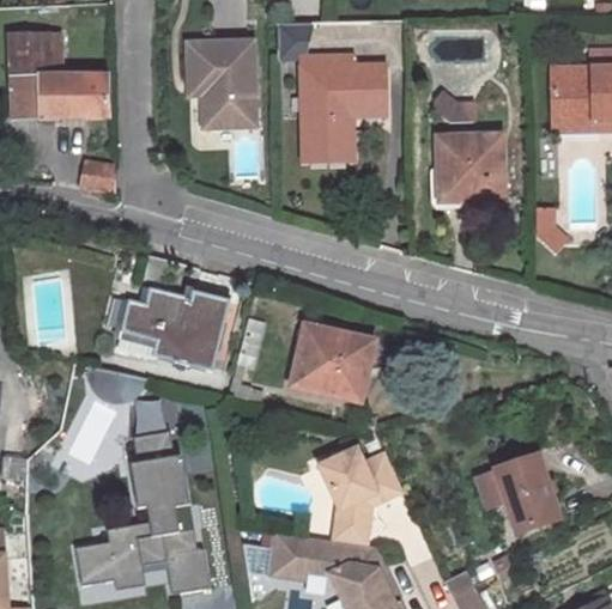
[(277,22),(277,58),(300,58),(298,22),(277,22)]
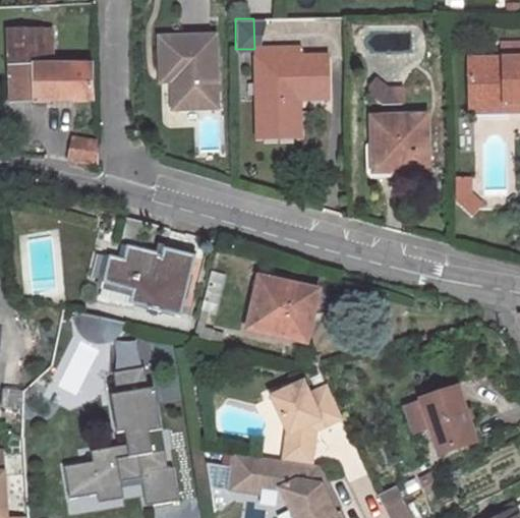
[(41,26),(6,26),(8,63),(43,63),(41,26)]
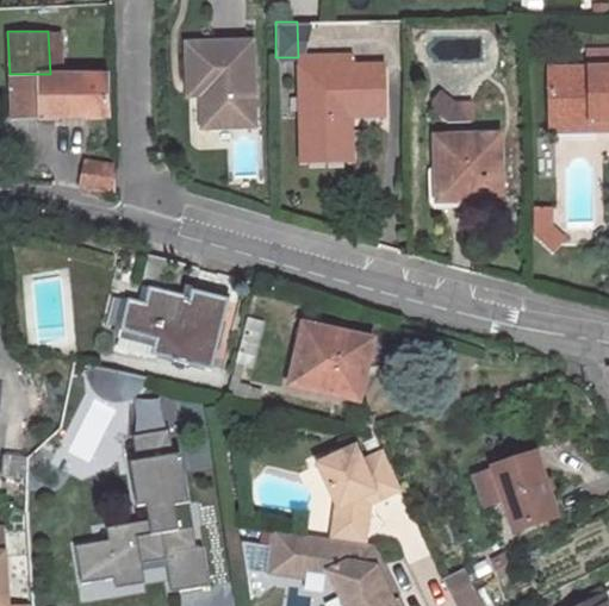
[(202,79),(202,91),(203,124),(254,122),(252,38),(187,41),(188,79),(202,79)]
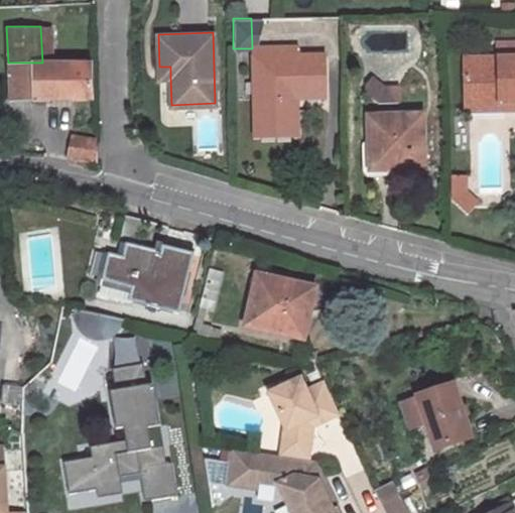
[(464,102),(514,101),(514,39),(497,40),(497,56),(463,56),(464,102)]
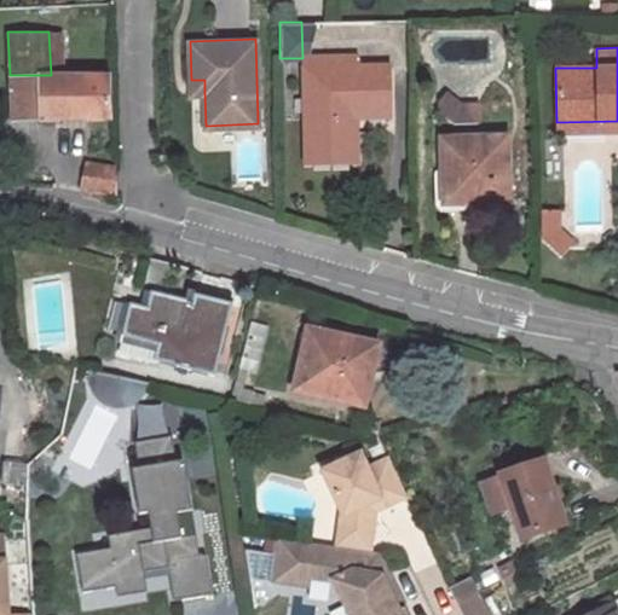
[(302,88),(304,119),(311,117),(311,154),(353,152),(353,115),(387,115),(387,67),(354,67),(354,56),(330,57),(331,87),(302,88)]
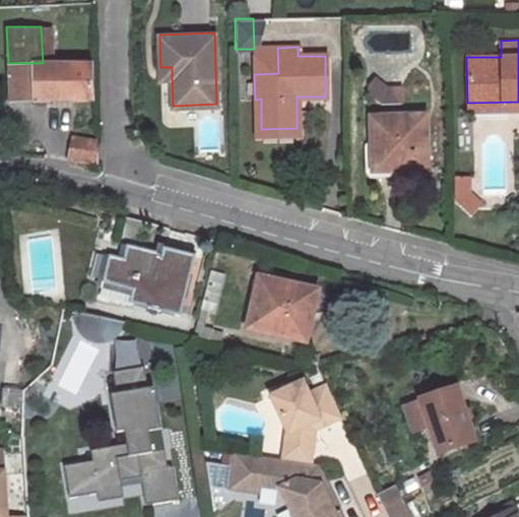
[(254,49),(254,74),(278,73),(277,48),(254,49)]
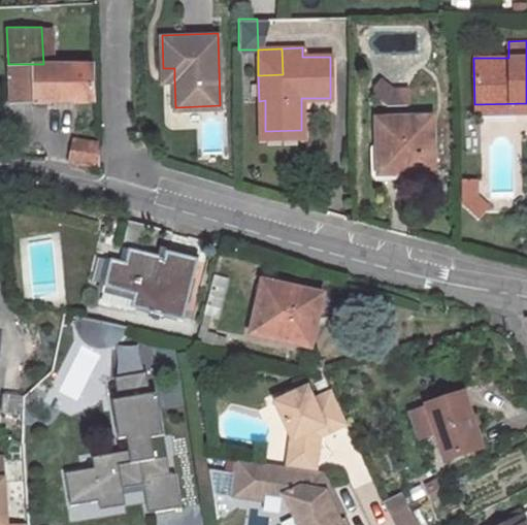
[(43,64),(8,64),(9,101),(93,100),(92,63),(43,64)]
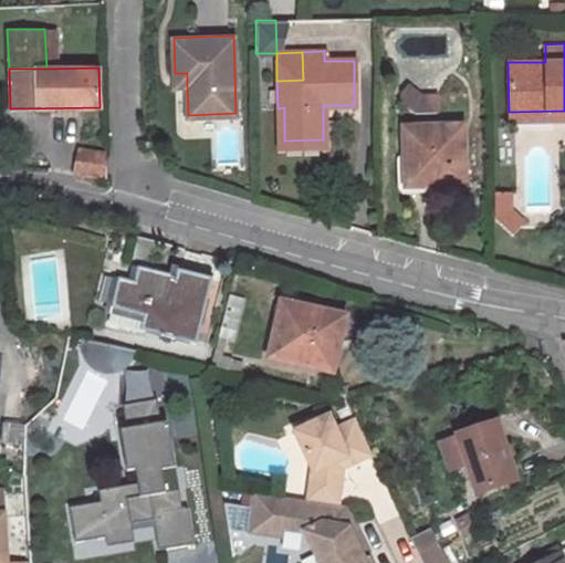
[(187,73),(175,73),(175,85),(187,84),(187,73)]
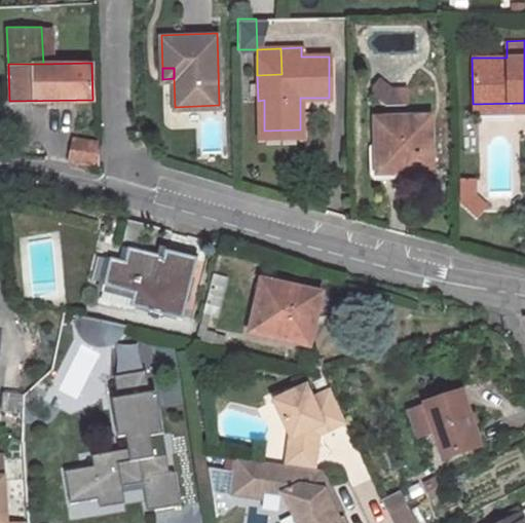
[(391,83),(380,74),(371,92),(383,103),(406,103),(405,82),(391,83)]
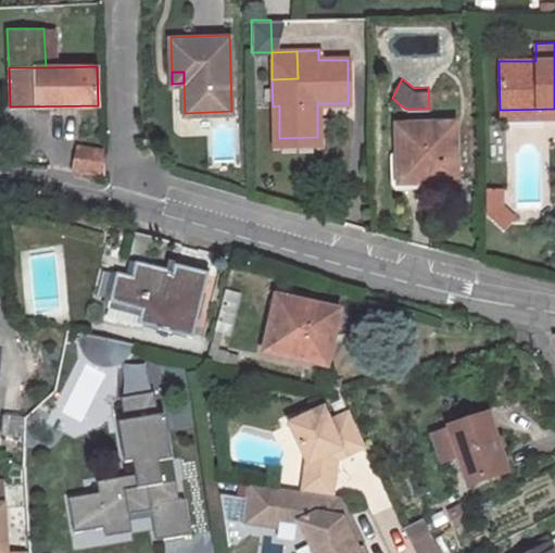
[(274,146),(317,145),(317,137),(279,138),(279,105),(273,107),(274,138),(274,146)]
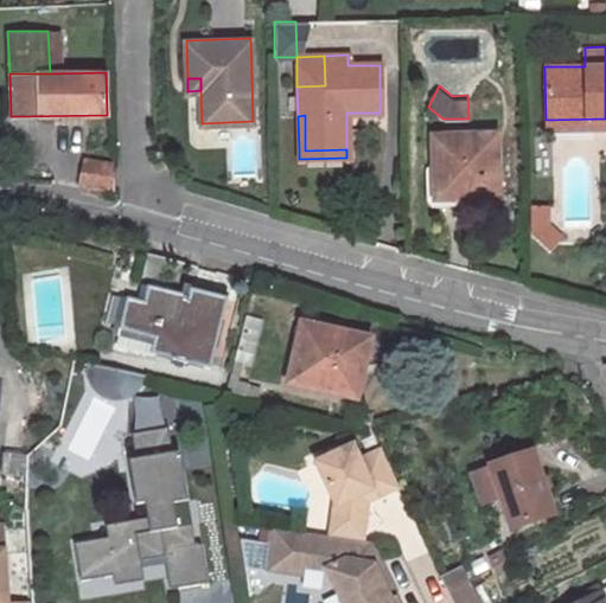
[(547,129),(605,127),(605,119),(546,120),(547,129)]
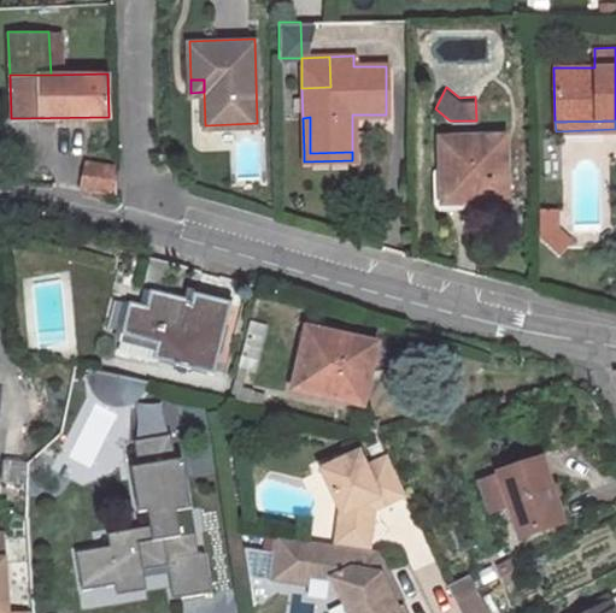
[(441,195),(474,194),(474,199),(504,199),(503,134),(439,136),(441,195)]
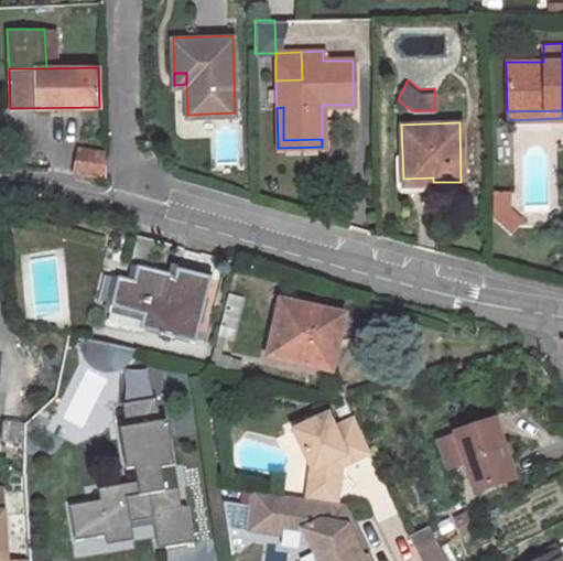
[(96,150),(76,148),(75,155),(95,159),(96,150)]
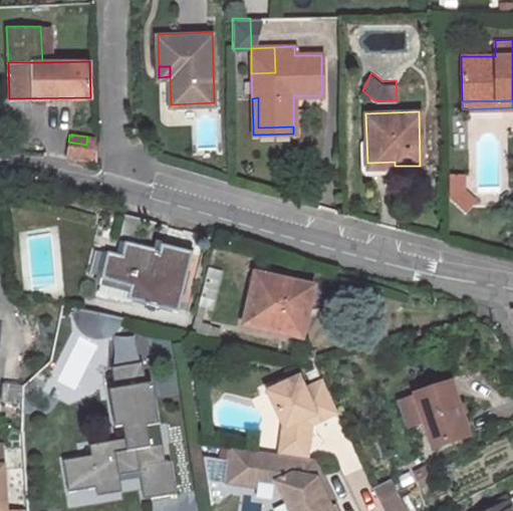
[(66,157),(94,161),(93,146),(93,138),(87,137),(86,145),(68,142),(66,157)]
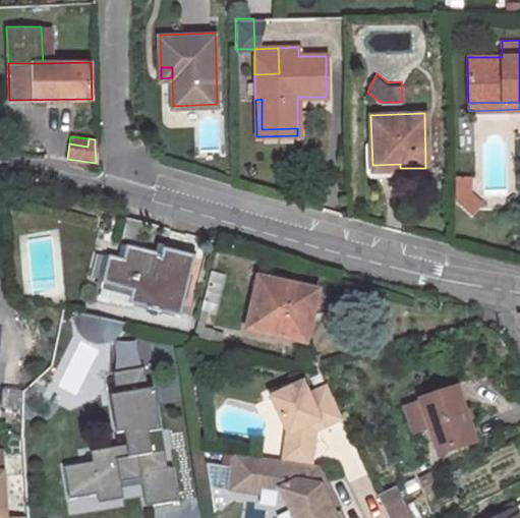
[(372,177),(400,176),(400,168),(400,164),(372,165),(372,169),(372,177)]
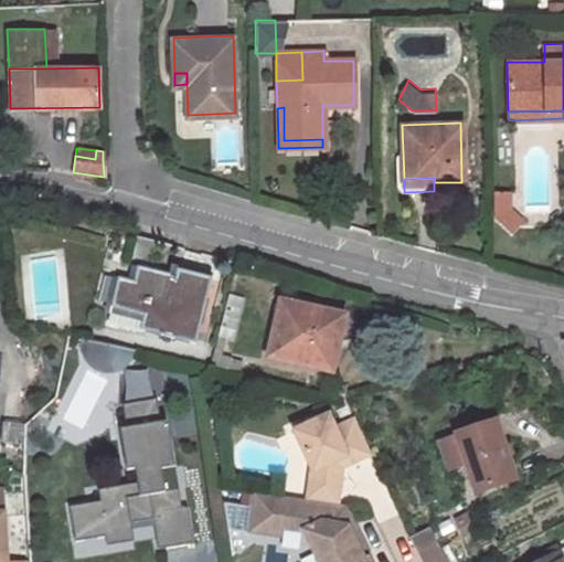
[(493,215),(510,231),(521,221),(509,210),(508,191),(492,192),(493,215)]
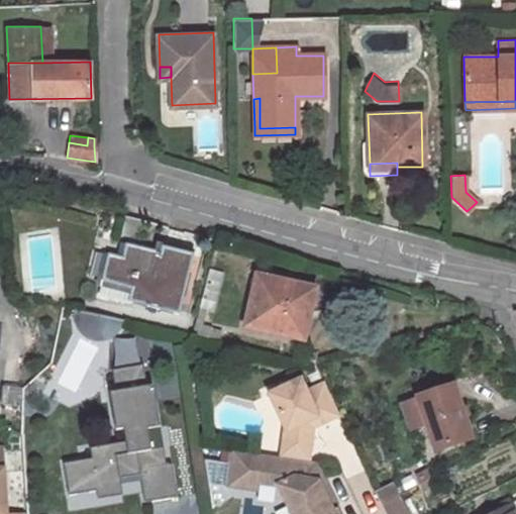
[(129,297),(179,310),(193,250),(162,242),(161,247),(127,239),(123,252),(109,249),(102,276),(132,283),(129,297)]
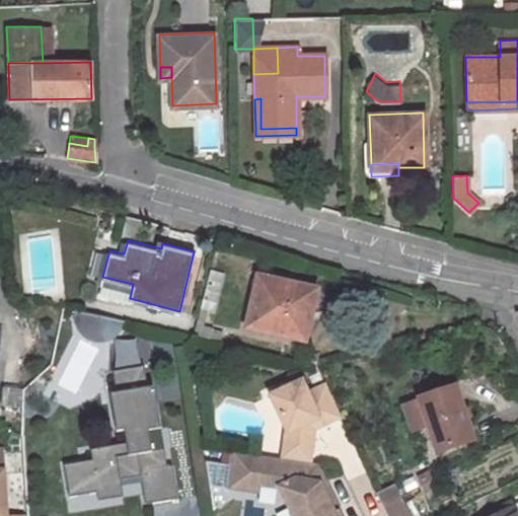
[(259,274),(246,323),(306,337),(317,287),(259,274)]
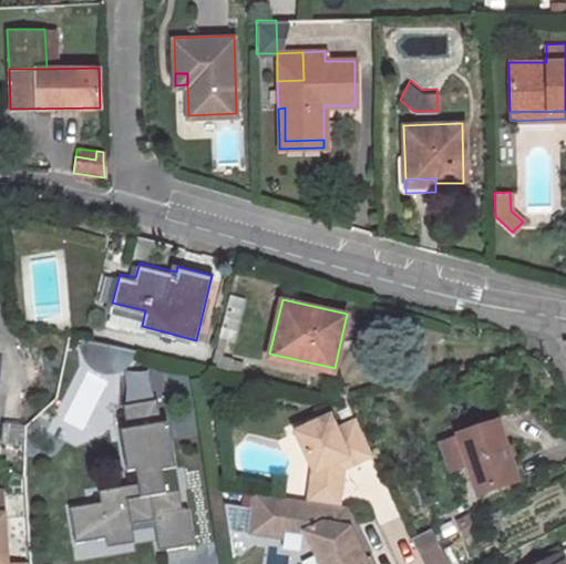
[(134,348),(85,337),(84,338),(85,348),(88,354),(91,359),(99,365),(105,368),(114,368),(123,363),(130,358),(133,350),(134,348)]
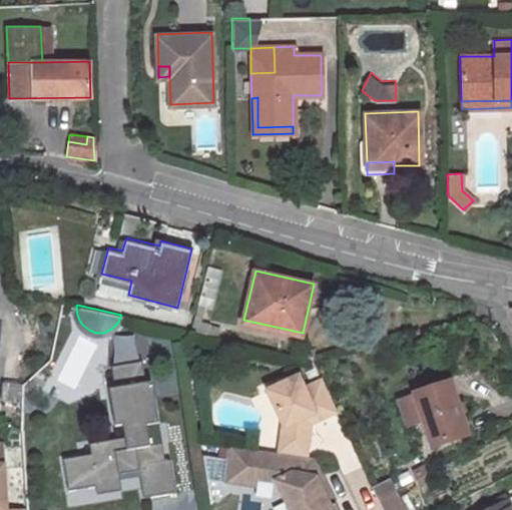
[(210,322),(193,319),(190,330),(207,334),(210,322)]
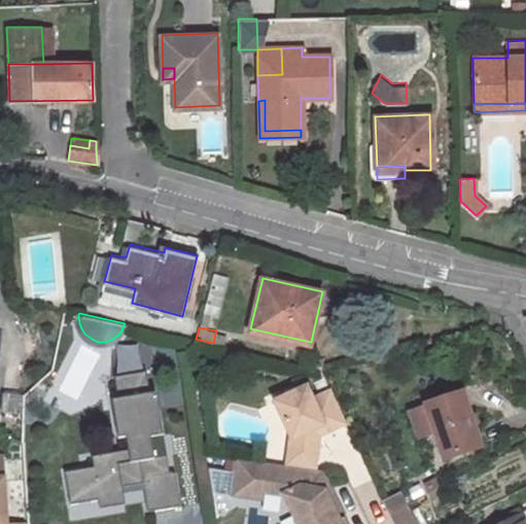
[(143,372),(115,378),(118,397),(112,398),(119,435),(126,433),(129,448),(93,455),(95,465),(64,472),(70,503),(98,498),(100,507),(125,501),(121,484),(143,480),(148,508),(180,501),(174,469),(168,470),(165,454),(153,456),(149,432),(161,430),(153,391),(147,393),(143,372)]
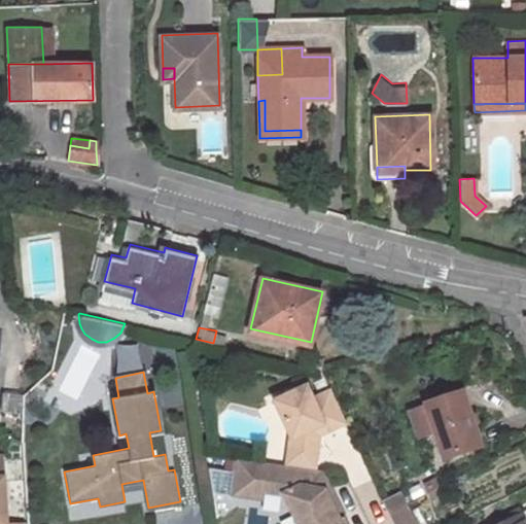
[(275,399),(290,435),(287,451),(308,453),(312,427),(321,423),(324,430),(344,421),(329,389),(311,397),(305,384),(275,399)]
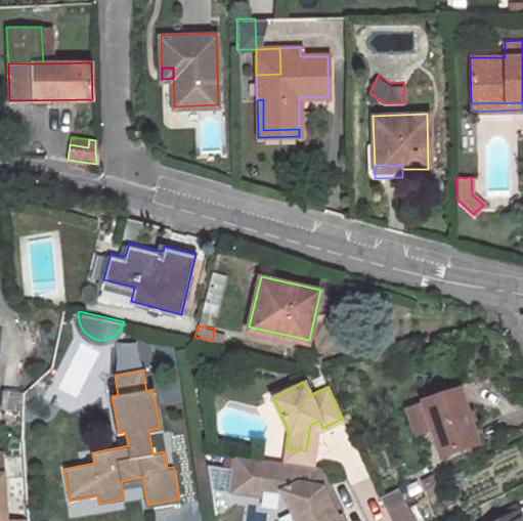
[(431,425),(440,451),(477,440),(458,386),(423,397),(431,425)]
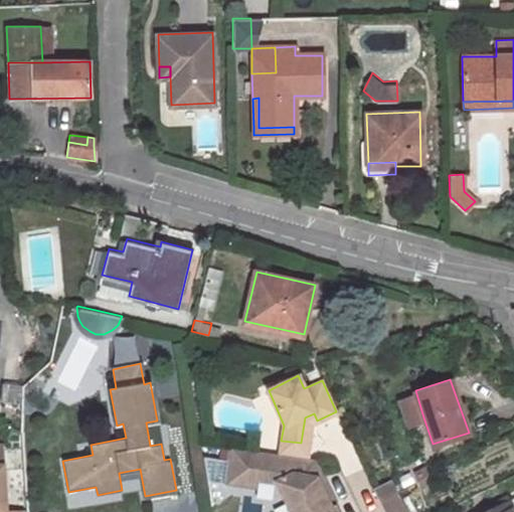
[(4,383),(2,397),(20,399),(22,385),(4,383)]
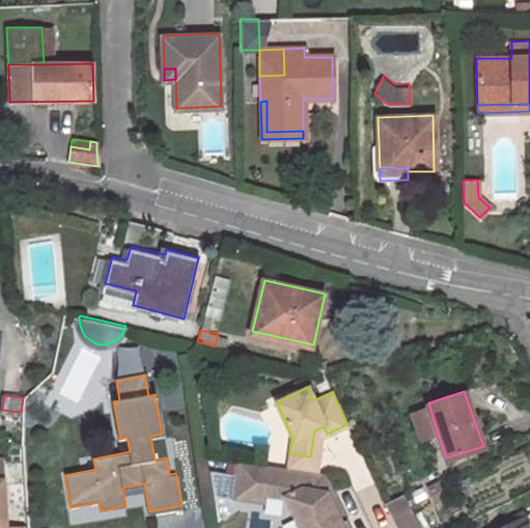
[(414,408),(423,436),(437,431),(428,403),(414,408)]
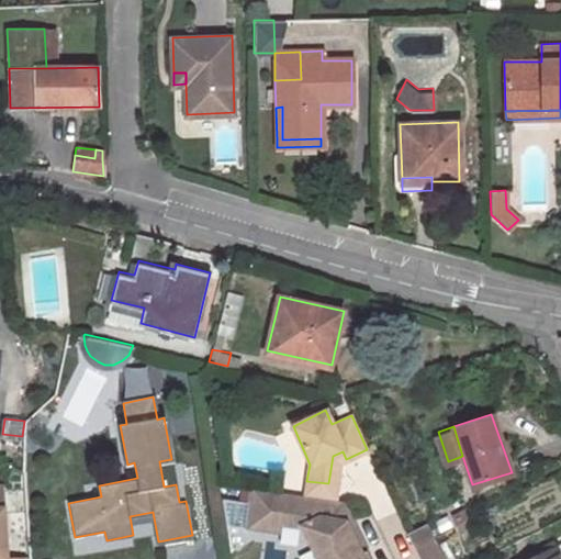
[(304,496),(333,501),(338,462),(346,459),(343,451),(333,456),(328,483),(306,481),(304,496)]
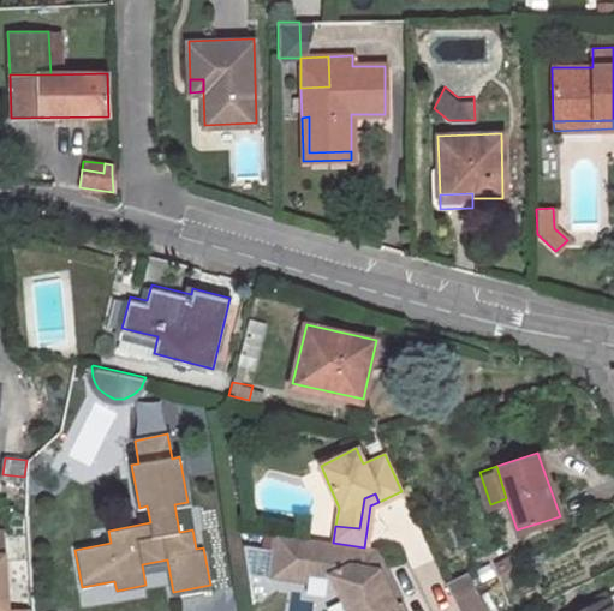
[(0,610),(31,610),(33,609),(9,610),(4,531),(0,529),(0,610)]
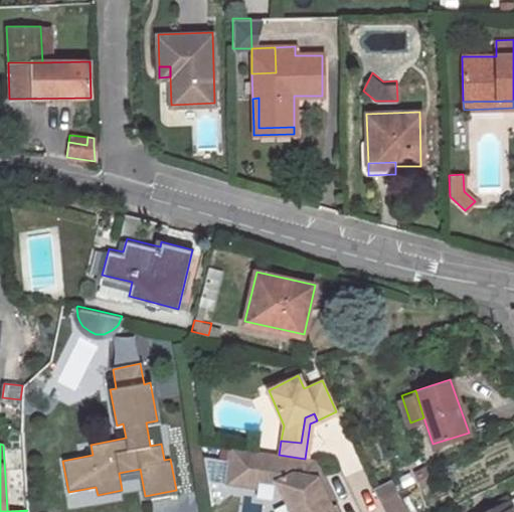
[(277,482),(289,511),(333,511),(331,507),(333,506),(322,483),(316,486),(311,476),(317,473),(311,459),(305,459),(279,455),(231,447),(229,464),(234,464),(232,481),(252,484),(253,478),(277,482)]
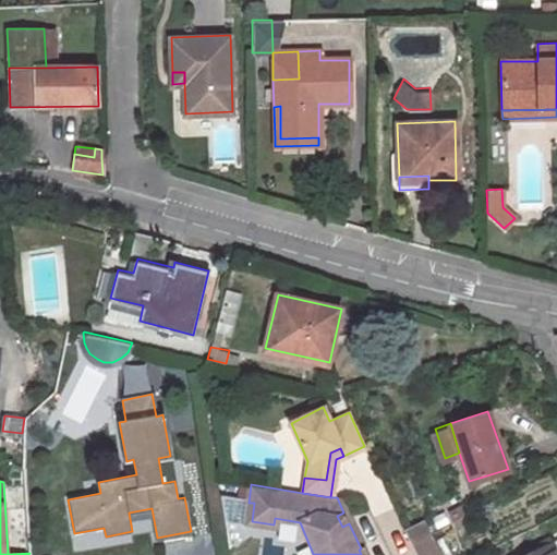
[(249,503),(245,520),(252,521),(254,503),(249,503)]
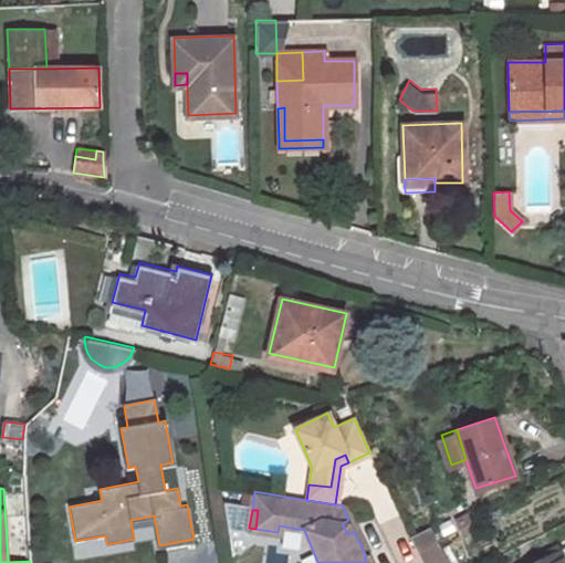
[(446,562),(435,538),(416,546),(422,562),(446,562)]
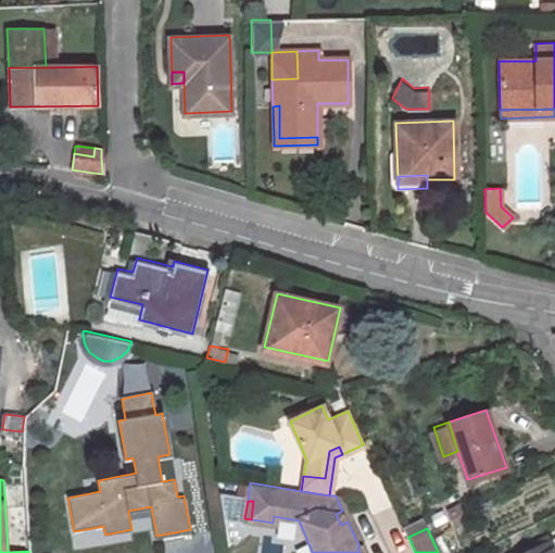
[(546,529),(499,552),(515,552),(550,536),(546,529)]
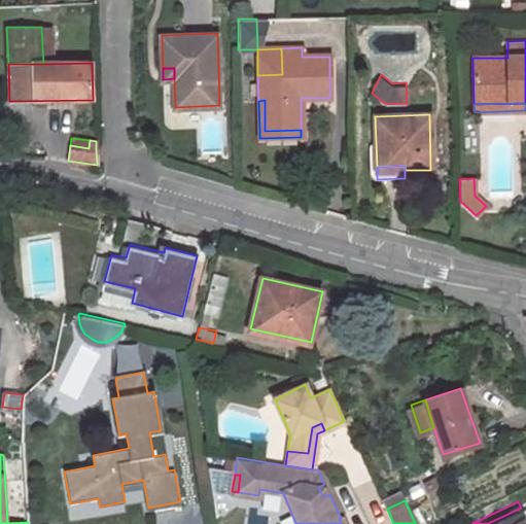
[(488,523),(525,523),(525,518),(521,508),(488,523)]
